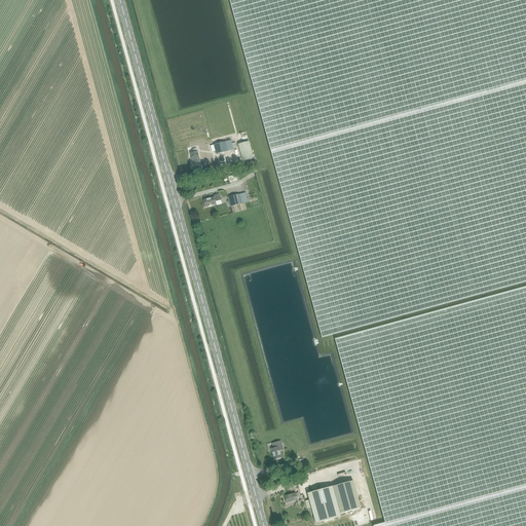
[(525,525),(525,0),(228,0),(299,257),(322,338),(525,282),(525,287),(335,339),(385,523),(374,525),(525,525)]
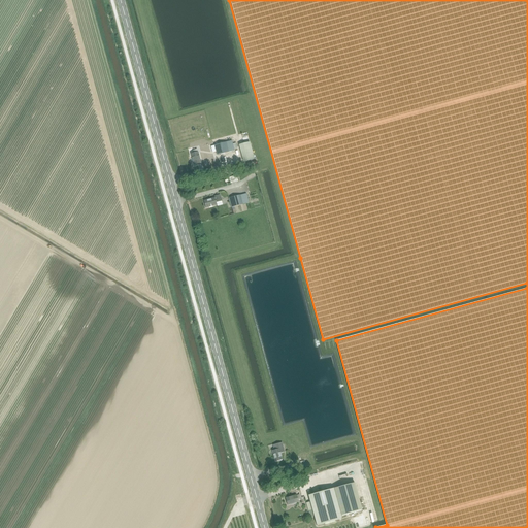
[(226,142),(215,145),(217,155),(229,152),(234,151),(234,150),(237,149),(236,143),(233,144),(232,141),(226,142)]
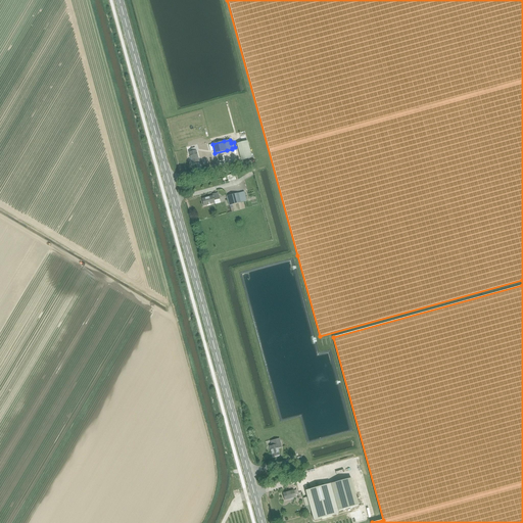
[(241,160),(251,157),(247,141),(237,144),(241,160)]
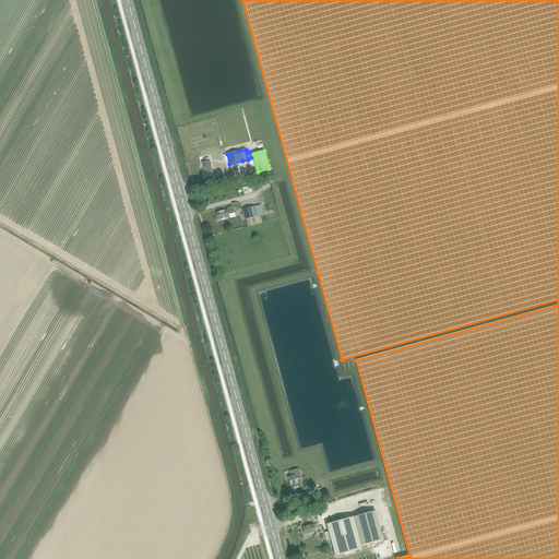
[(205,175),(213,173),(210,162),(209,162),(209,158),(204,159),(205,163),(202,163),(205,175)]
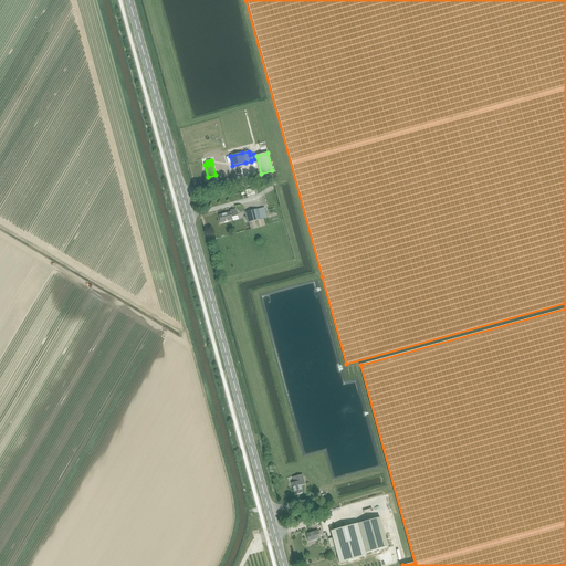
[(248,223),(261,219),(266,218),(264,208),(245,212),(248,223)]
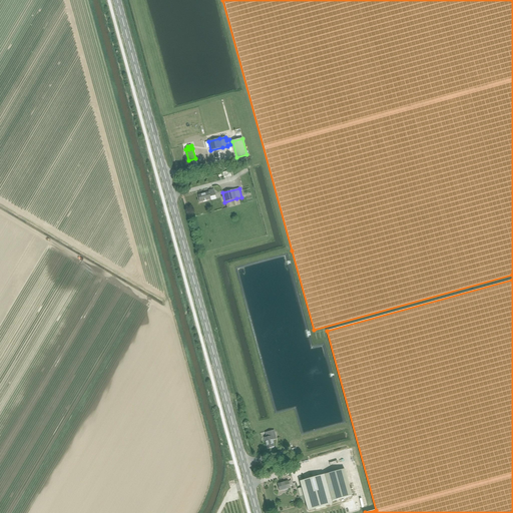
[(208,192),(197,195),(199,202),(210,199),(209,197),(215,195),(214,191),(208,192)]
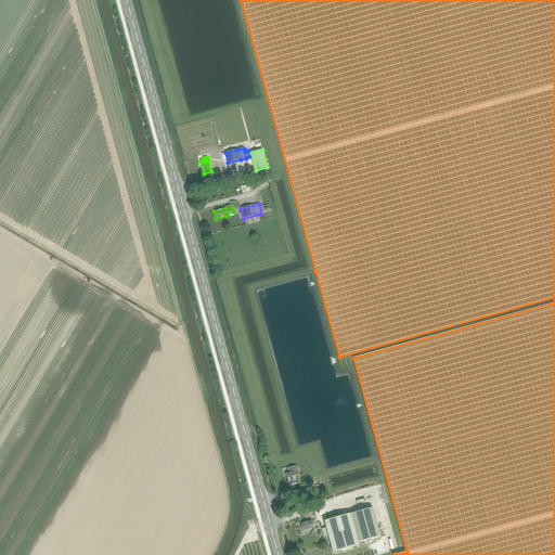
[(297,483),(295,476),(299,475),(296,465),(292,467),(287,468),(288,474),(286,474),(289,486),(297,483)]
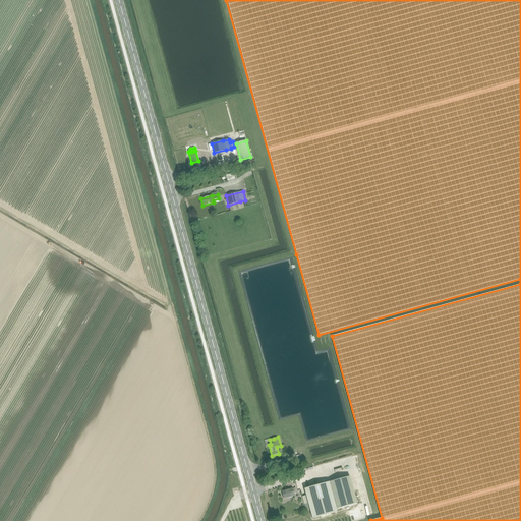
[(350,477),(330,482),(337,510),(345,508),(346,510),(350,509),(350,506),(357,504),(350,477)]
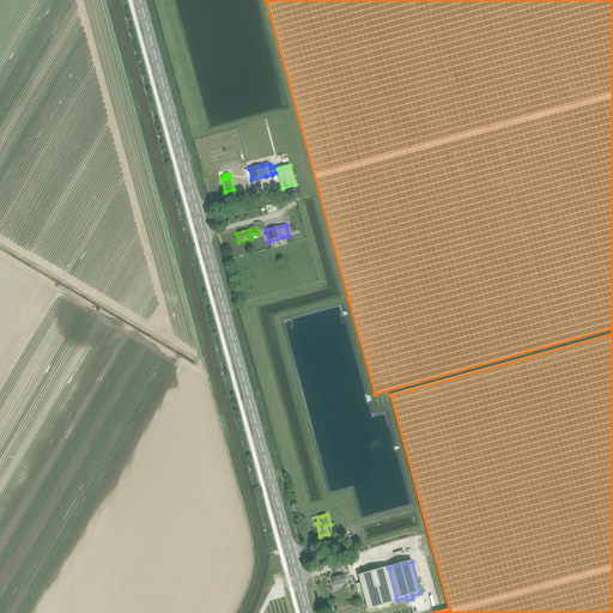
[(396,600),(388,568),(358,576),(360,583),(356,584),(358,594),(363,593),(368,611),(396,602),(396,600)]
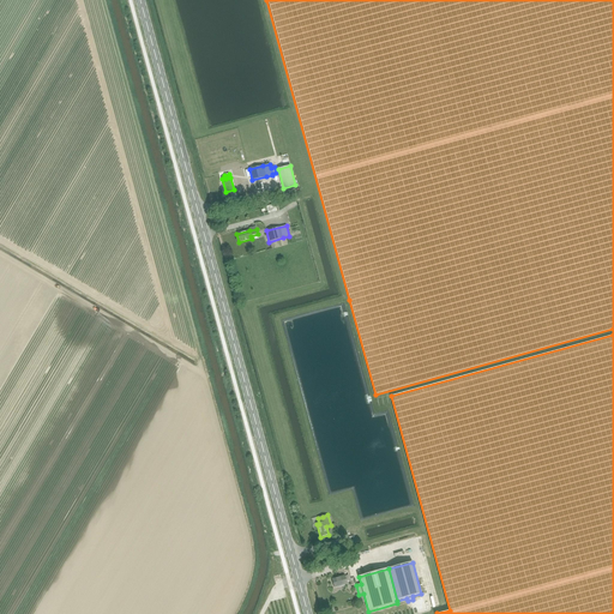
[(331,579),(333,588),(347,584),(345,581),(349,579),(348,576),(344,577),(344,576),(331,579)]
